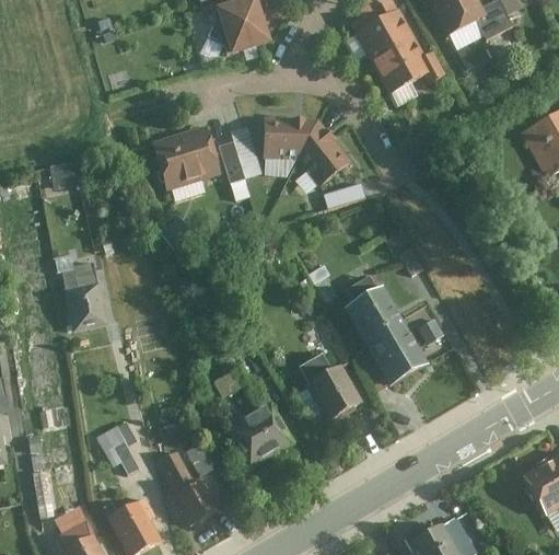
[(268,41),(255,0),(240,0),(216,8),(218,15),(207,35),(228,45),(230,53),(268,41)]
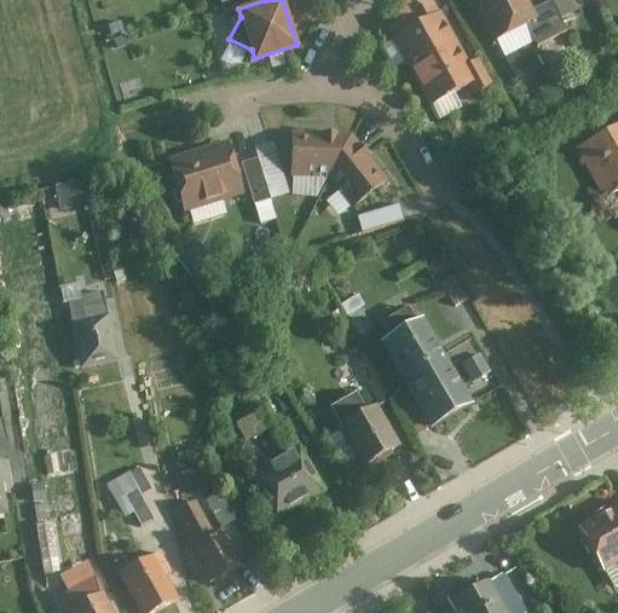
[(400,16),(408,28),(442,10),(435,0),(429,0),(400,16)]
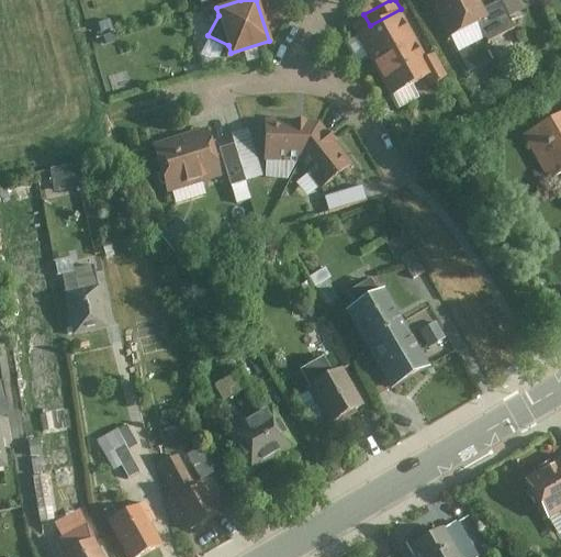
[(483,7),(480,0),(430,0),(450,35),(478,20),(487,13),(483,7)]
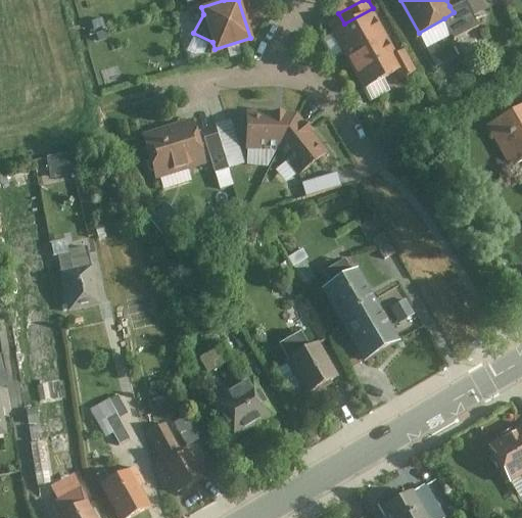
[(454,12),(444,18),(455,35),(477,22),(472,12),(467,0),(462,0),(449,6),(454,12)]
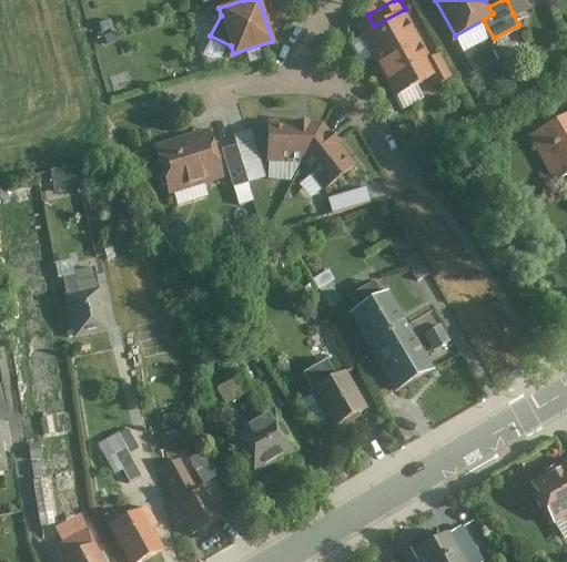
[(507,0),(513,13),(526,7),(523,0),(507,0)]
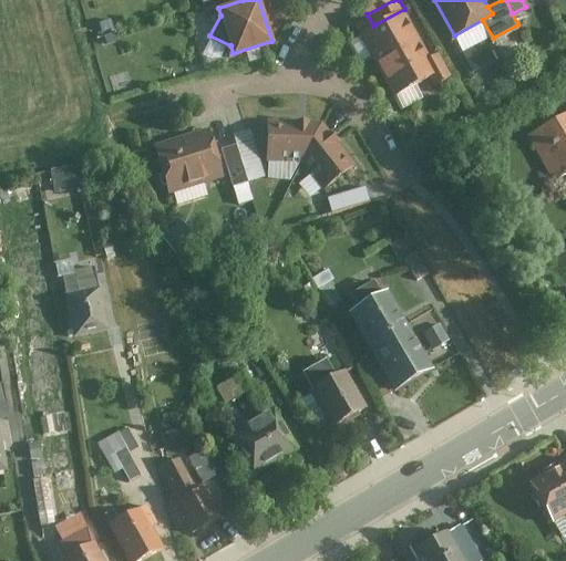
[(359,32),(376,63),(420,40),(404,9),(373,26),(359,32)]
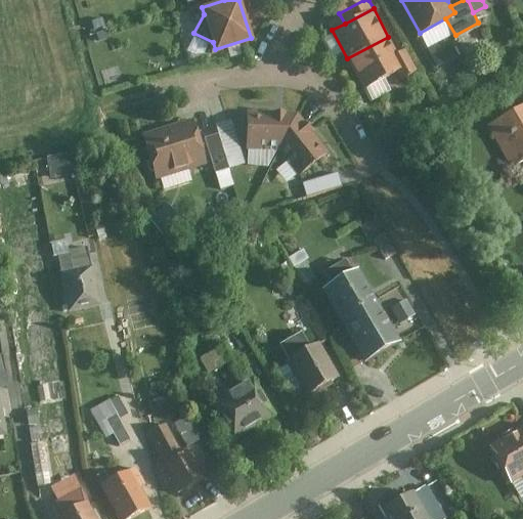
[(388,37),(347,58),(361,87),(395,70),(403,66),(396,52),(388,37)]
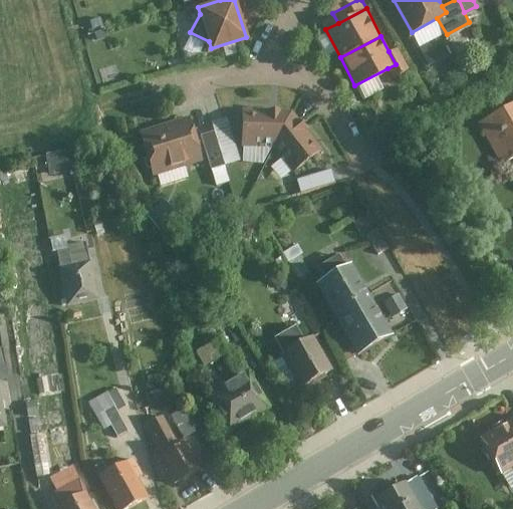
[(398,46),(389,51),(396,64),(388,68),(393,76),(409,67),(398,46)]
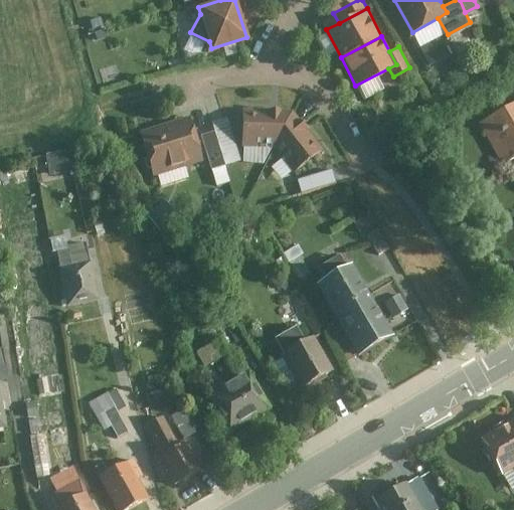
[(513,100),(479,120),(503,163),(513,156),(513,100)]
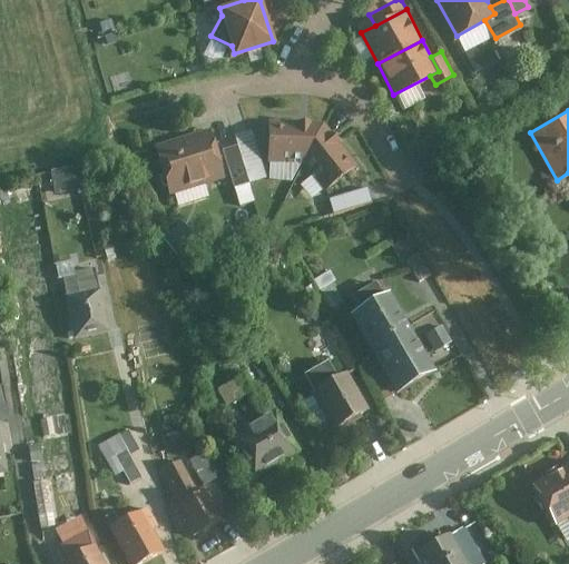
[(267,161),(302,161),(323,120),(268,118),(267,161)]
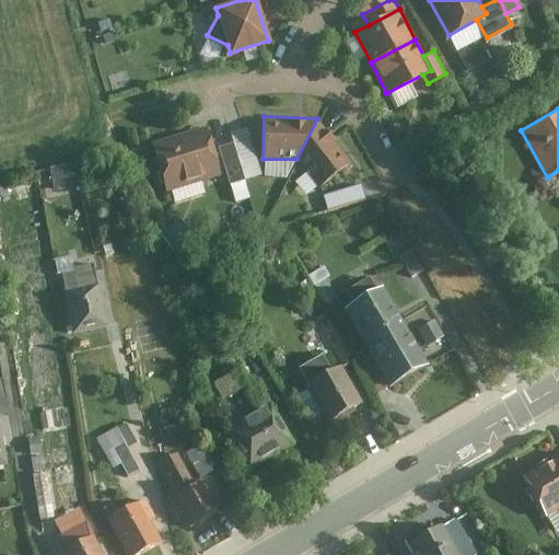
[(317,118),(297,159),(318,186),(350,161),(317,118)]
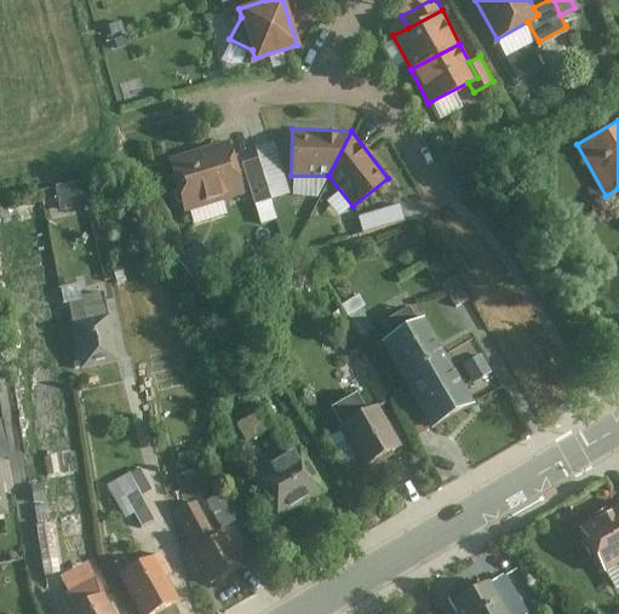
[(227,138),(167,156),(184,210),(244,191),(227,138)]
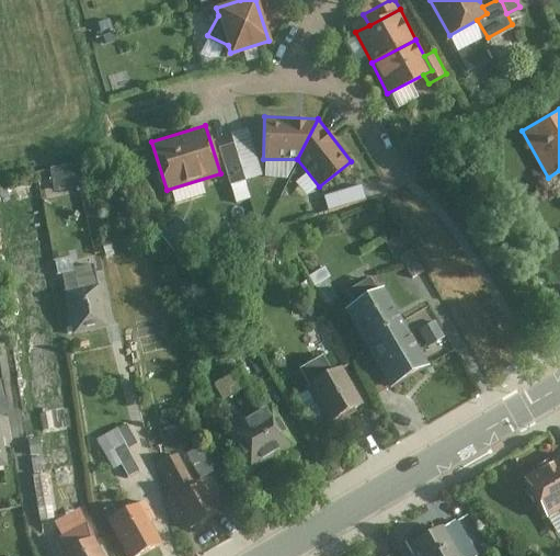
[(233,140),(218,145),(229,182),(244,178),(233,140)]
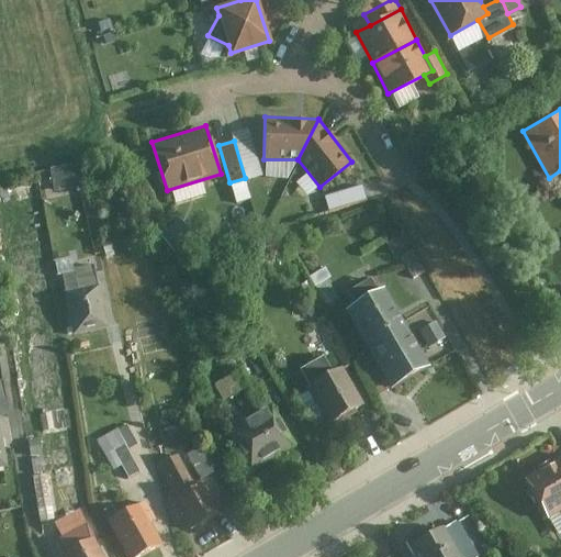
[(51,160),(55,185),(78,181),(75,157),(51,160)]
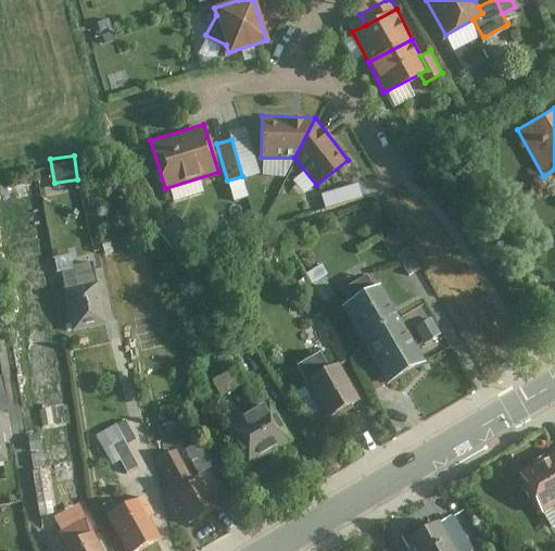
[(354,185),(322,193),(325,204),(357,196),(354,185)]
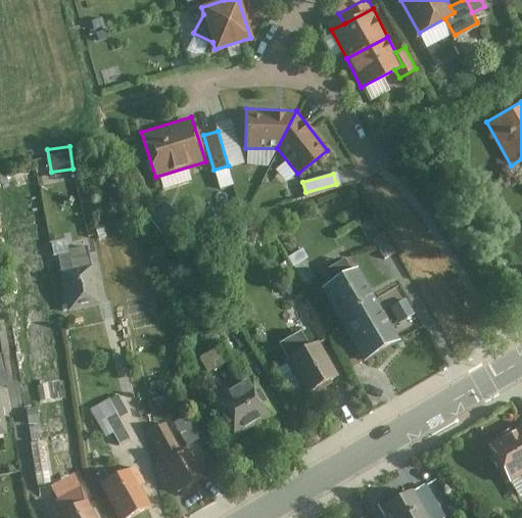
[(101,303),(88,243),(55,251),(69,311),(101,303)]
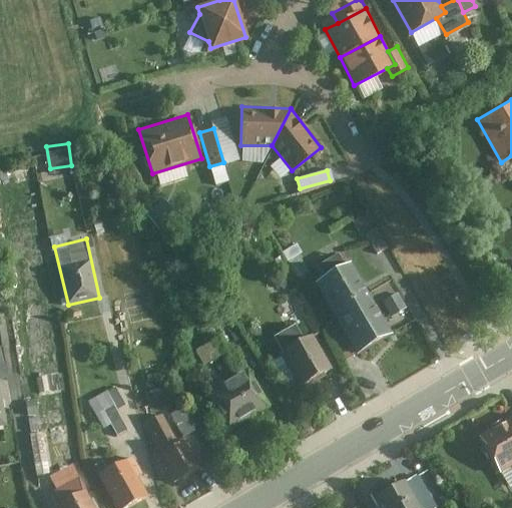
[(314,284),(332,316),(369,294),(350,263),(345,266),(338,252),(316,265),(324,278),(314,284)]
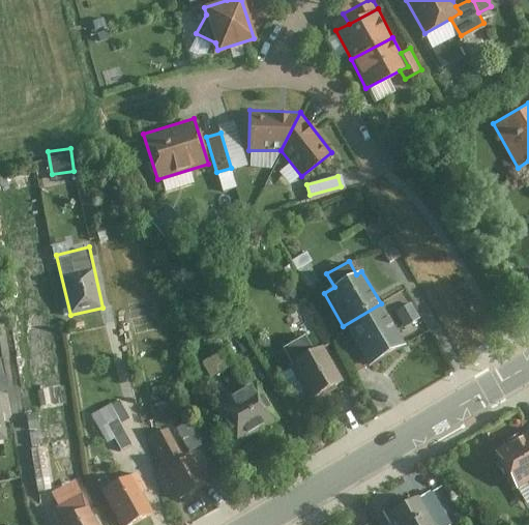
[(405,323),(421,314),(412,297),(394,307),(405,323)]
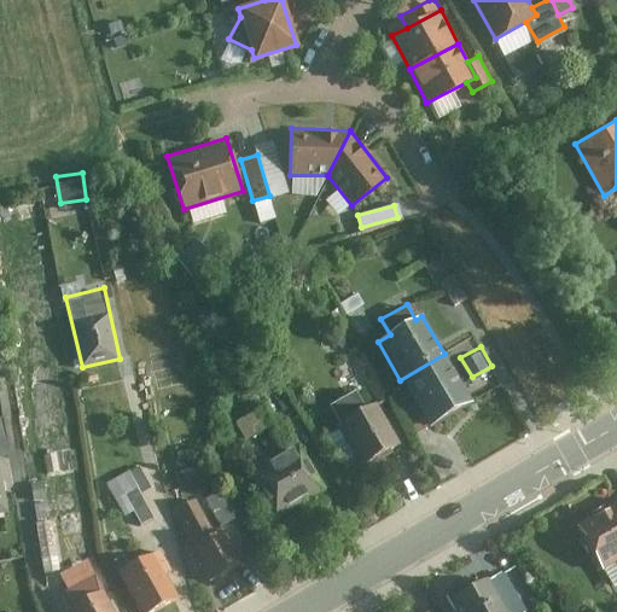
[(469,396),(444,354),(400,380),(425,421),(469,396)]
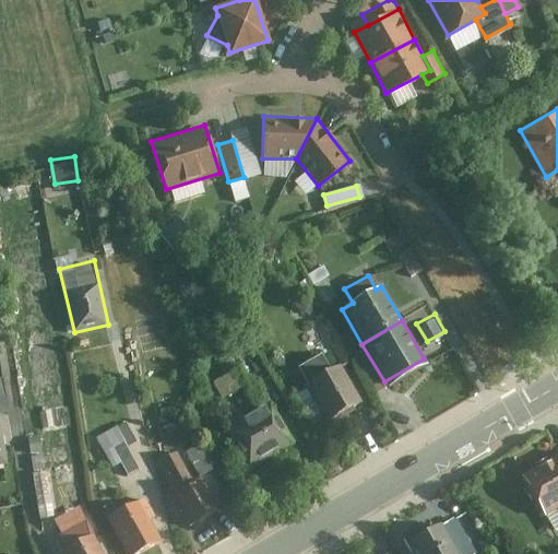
[(361,401),(340,365),(330,370),(320,353),(297,367),(307,384),(304,386),(325,423),(361,401)]
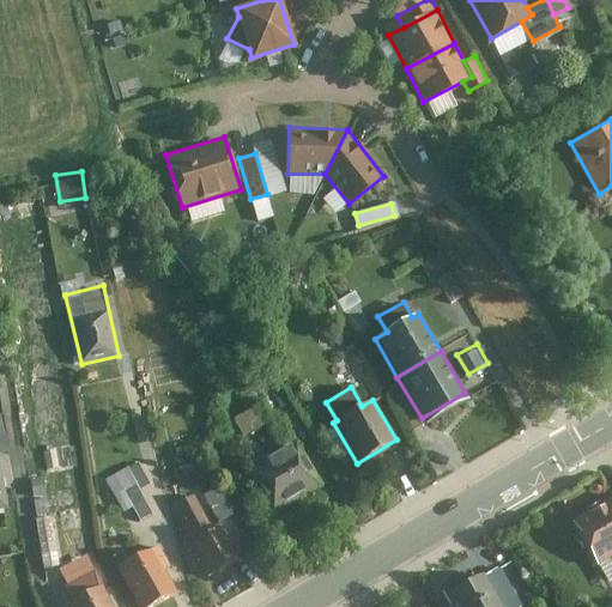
[(296,442),(246,471),(270,514),(320,485),(296,442)]
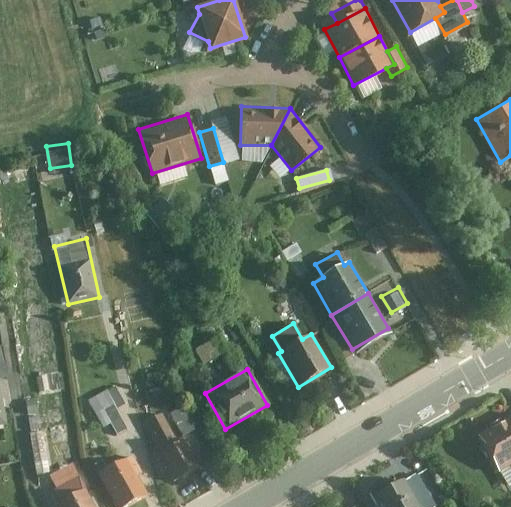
[(0,424),(8,423),(0,379),(0,424)]
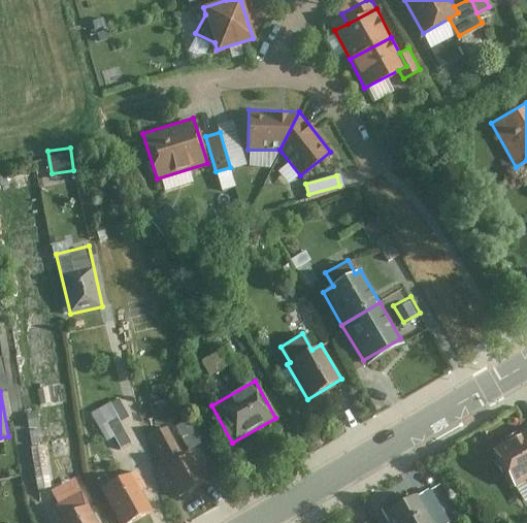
[(120,415),(108,421),(123,445),(133,438),(120,415)]
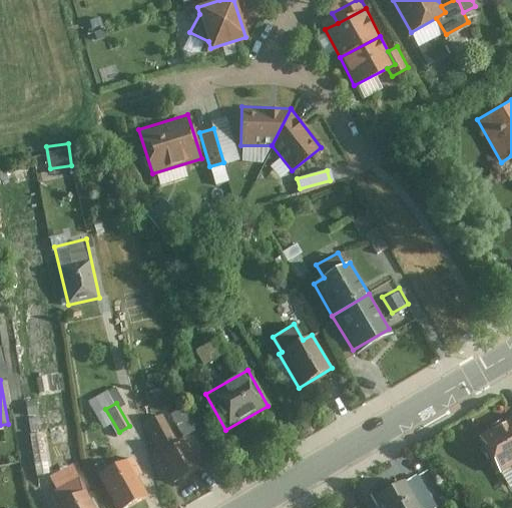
[(196,428),(185,407),(173,413),(185,435),(196,428)]
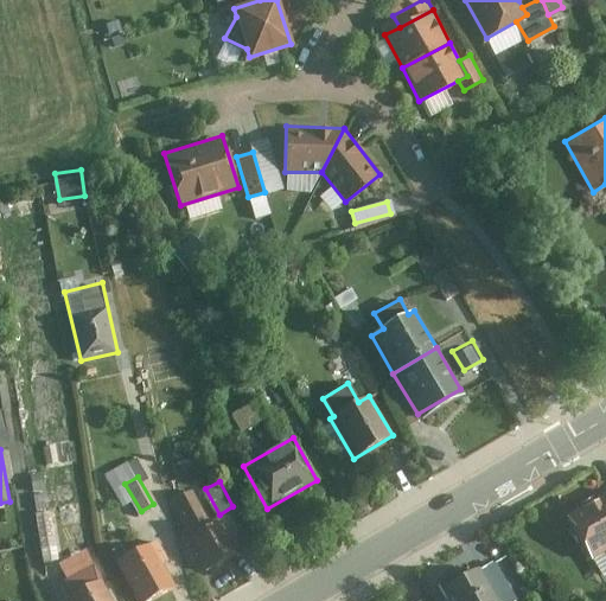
[(238,554),(219,519),(214,523),(192,488),(174,497),(195,534),(190,536),(209,570),(238,554)]
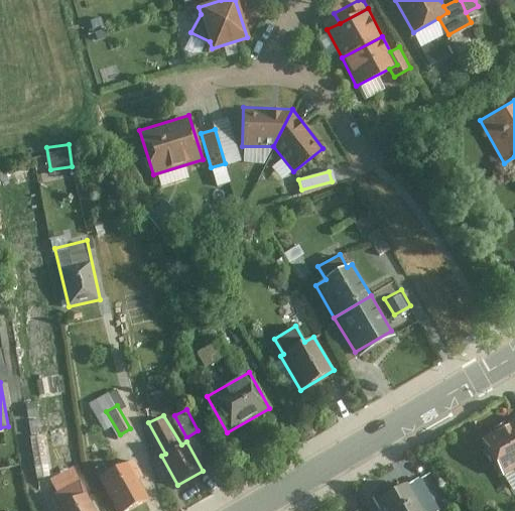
[(514,419),(482,439),(502,476),(514,470),(514,469),(514,419)]
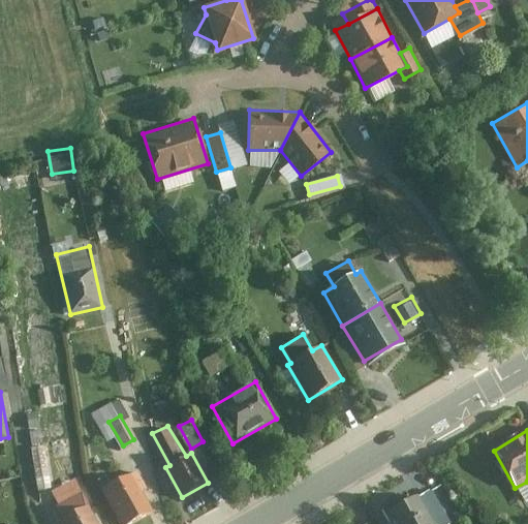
[(37,484),(50,484),(48,441),(34,442),(37,484)]
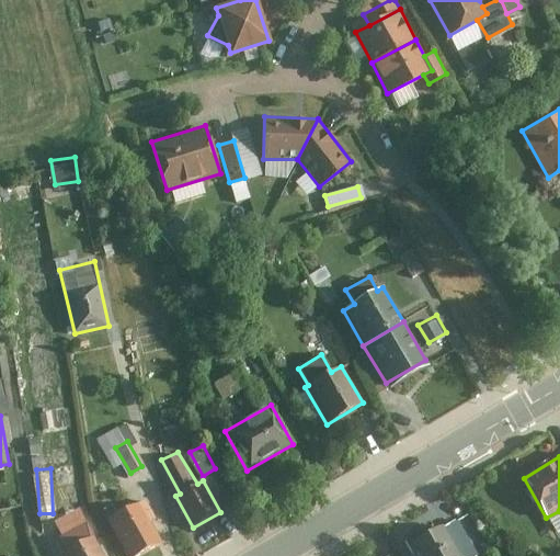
[(147,499),(110,519),(129,555),(137,555),(162,543),(150,522),(157,518),(147,499)]
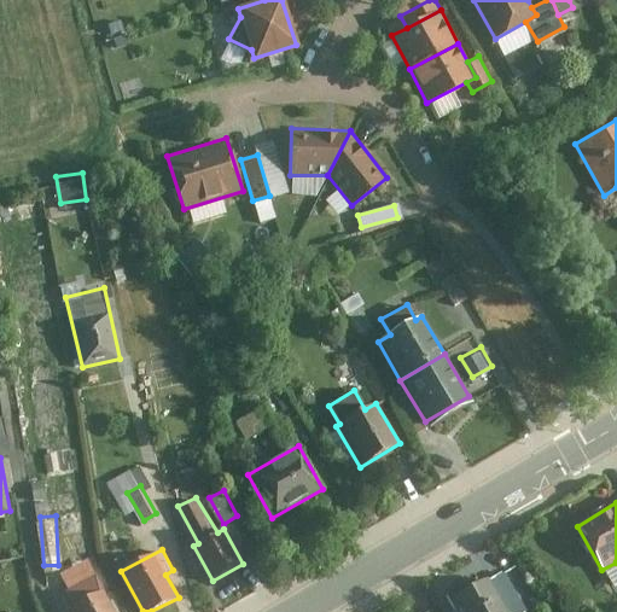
[(502,570),(488,578),(507,611),(523,611),(525,611),(502,570)]
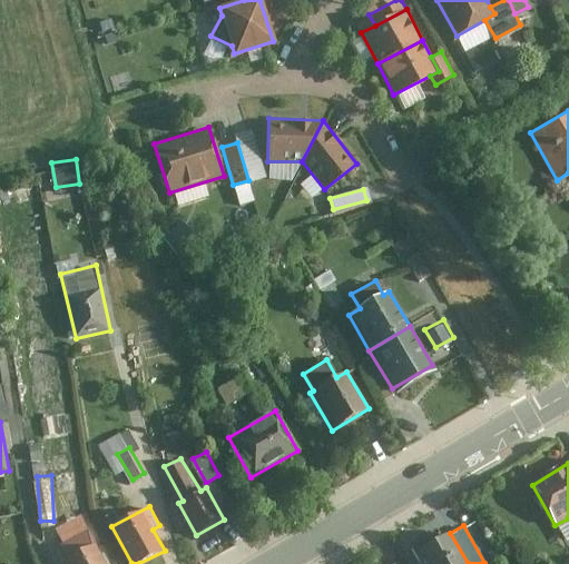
[(107,563),(89,531),(55,548),(64,563),(107,563)]
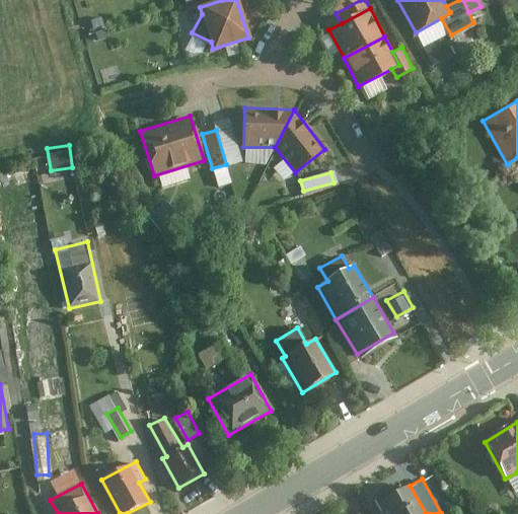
[(426,513),(410,486),(377,504),(382,513),(426,513)]
